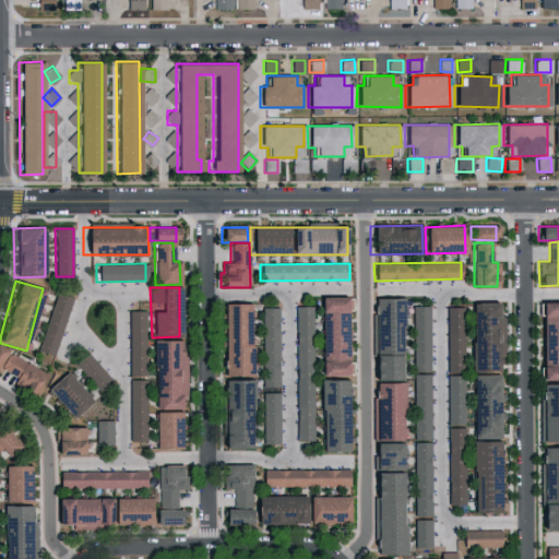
[(71,297),(55,292),(37,352),(55,357),(71,297)]
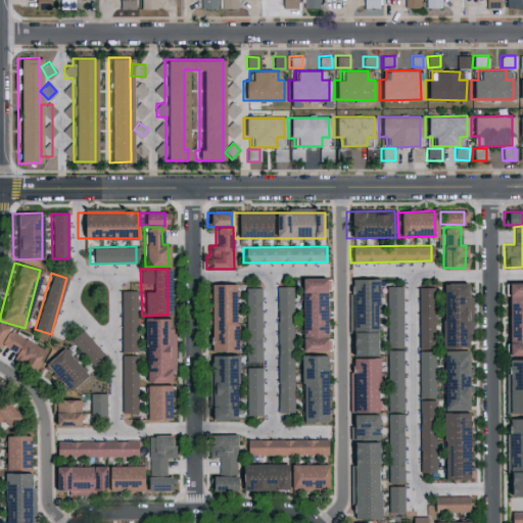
[(324,278),(298,278),(297,351),(324,351),(324,278)]
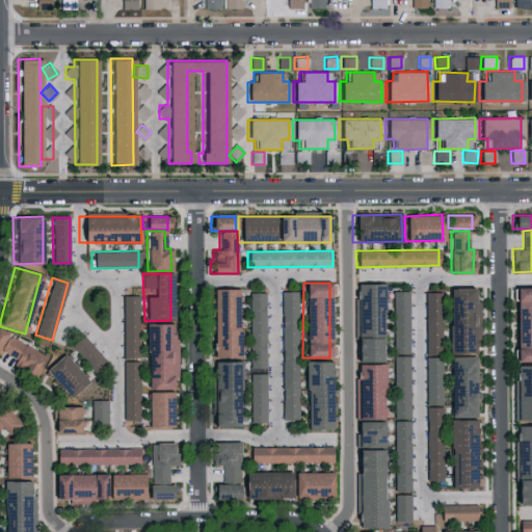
[(381,283),(353,284),(355,337),(382,336),(381,283)]
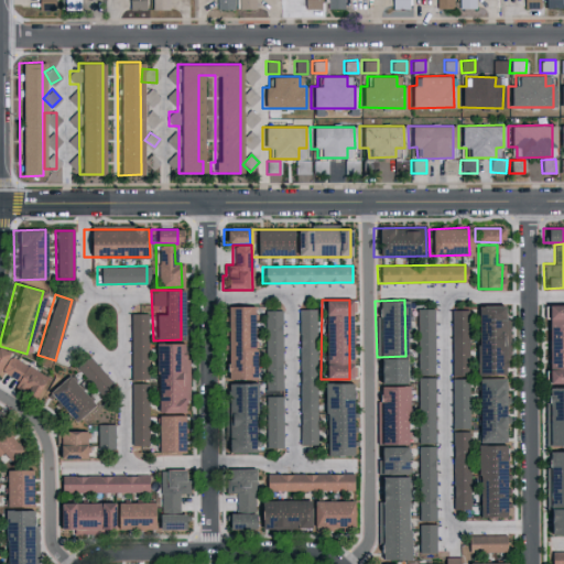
[(503,305),(474,305),(474,375),(503,375),(503,305)]
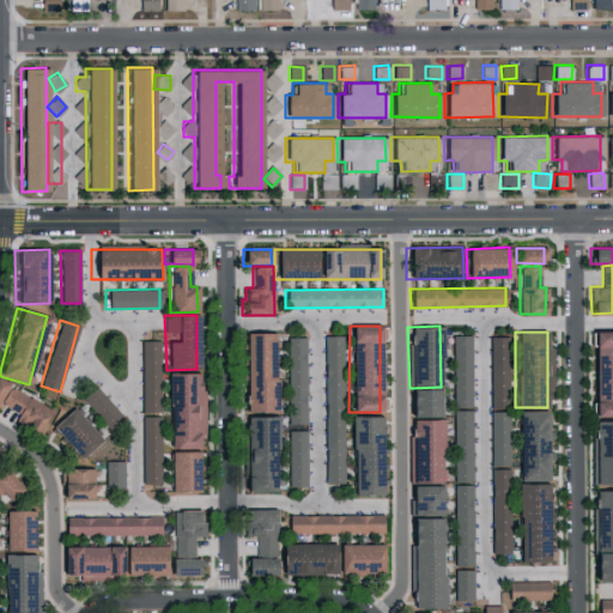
[(612,416),(612,332),(590,332),(592,417),(612,416)]
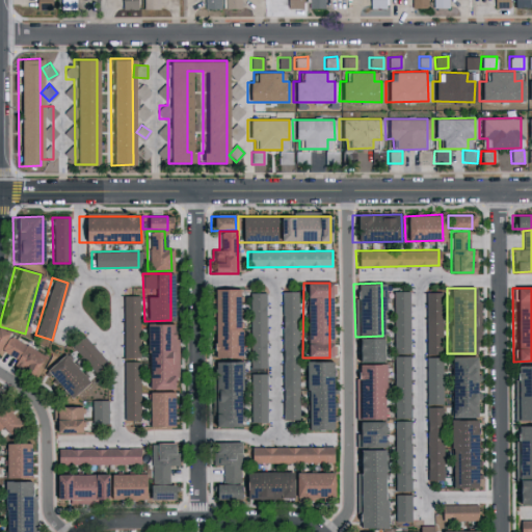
[(237,289),(210,289),(211,358),(238,357),(237,289)]
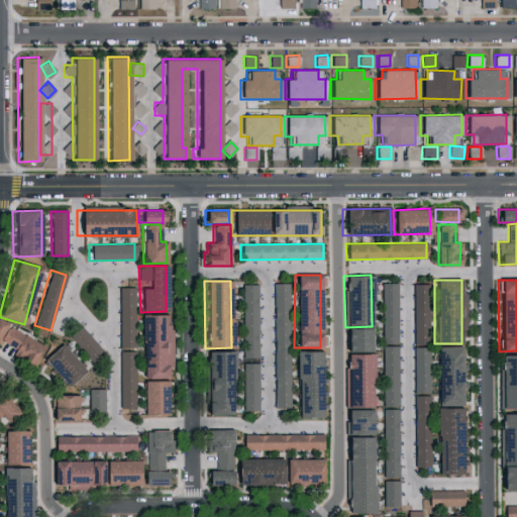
[(290,407),(289,283),(273,283),(274,408),(290,407)]
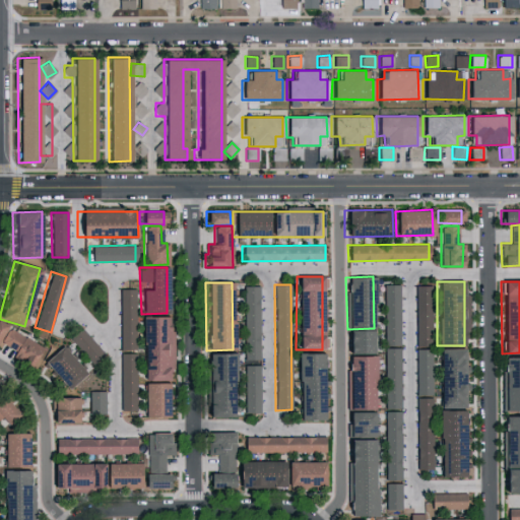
[(400,284),(383,284),(384,345),(400,345),(400,284)]
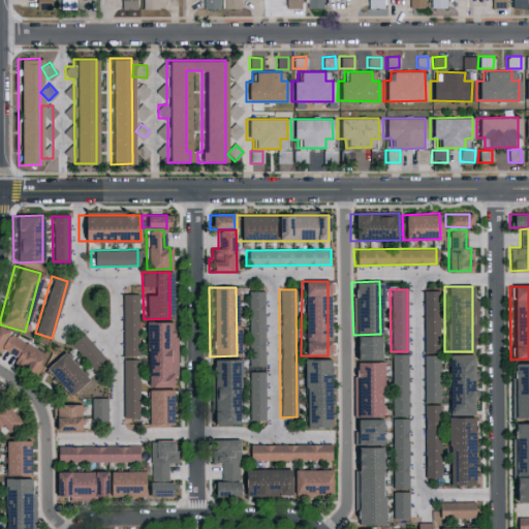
[(265,290),(246,291),(248,368),(266,367),(265,290)]
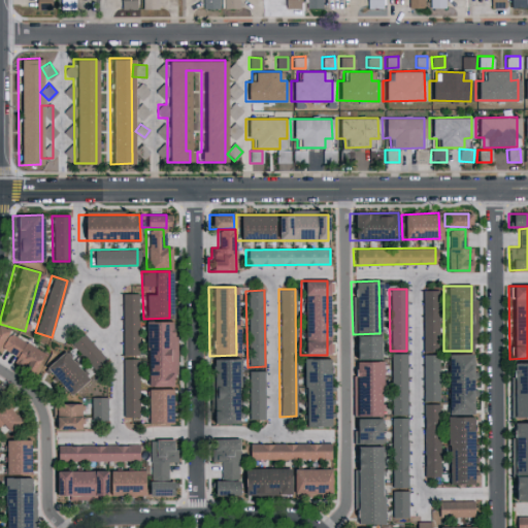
[(422,290),(422,352),(438,352),(438,290),(422,290)]
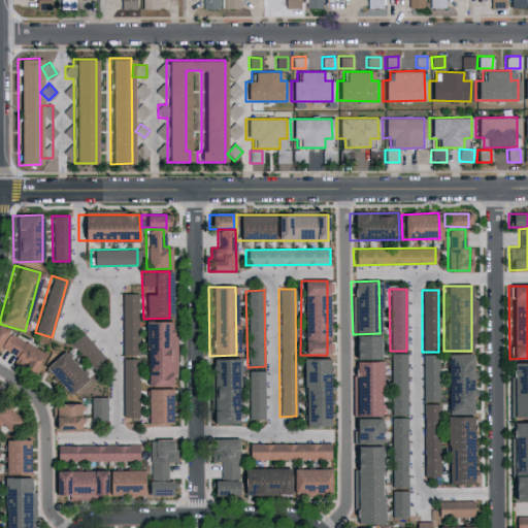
[(120,354),(137,355),(138,293),(122,293),(120,354)]
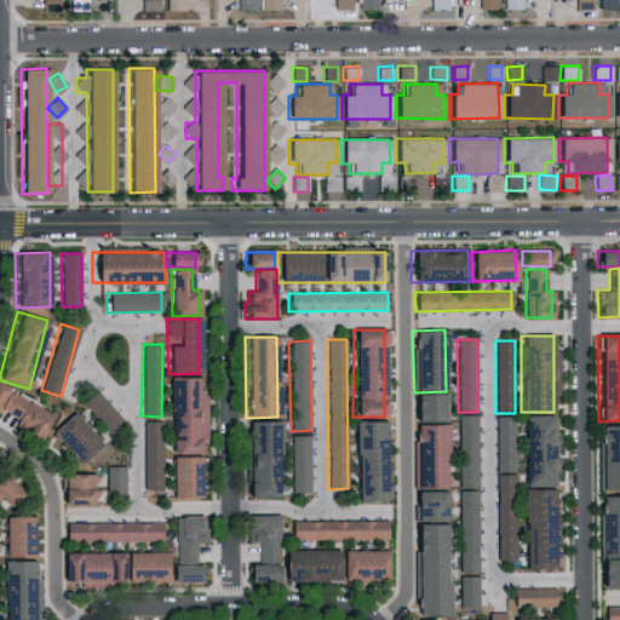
[(167,454),(196,454),(197,429),(200,429),(200,378),(174,378),(174,405),(168,405),(167,454)]
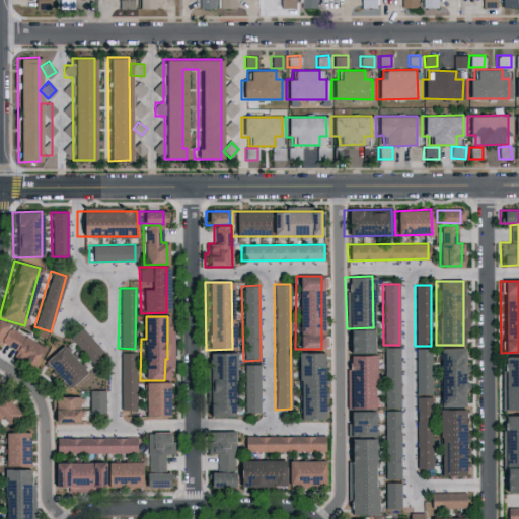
[(42,346),(0,321),(0,342),(15,350),(11,357),(29,367),(42,346)]
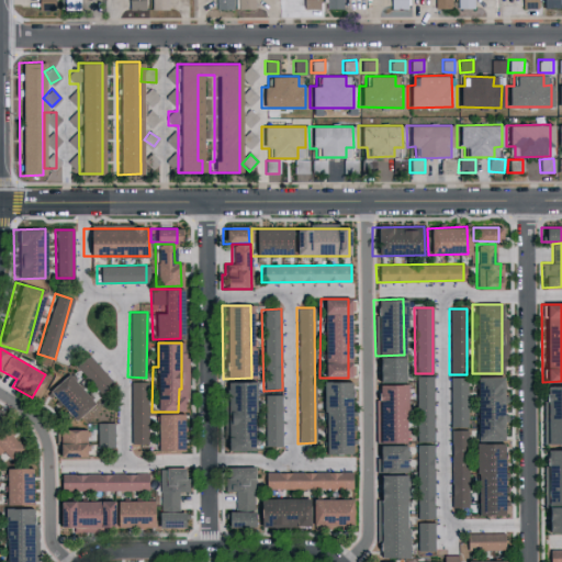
[(101,395),(114,382),(87,353),(74,367),(101,395)]
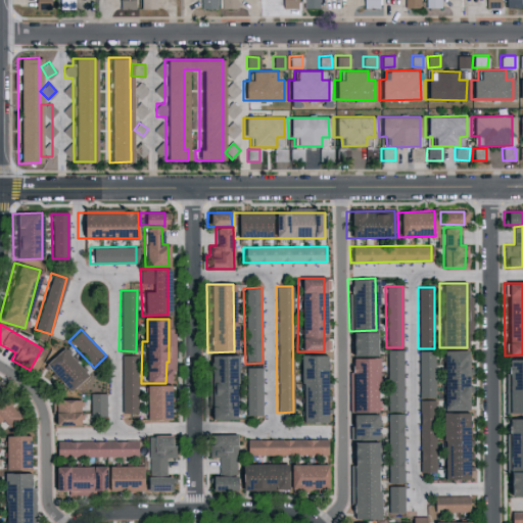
[(372,332),(346,332),(346,355),(373,355),(372,332)]
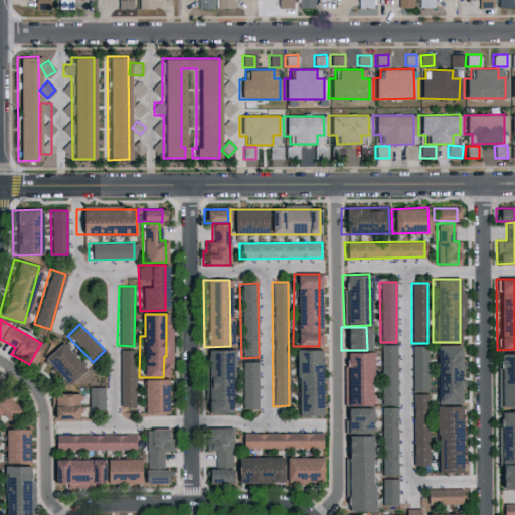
[(83,369),(60,342),(41,359),(65,386),(83,369)]
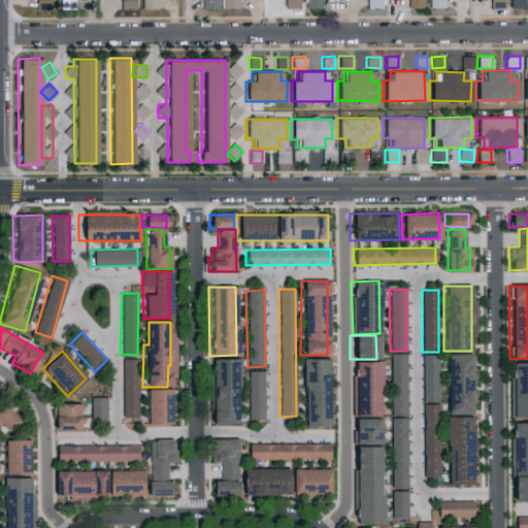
[(390,415),(407,415),(406,353),(390,353),(390,415)]
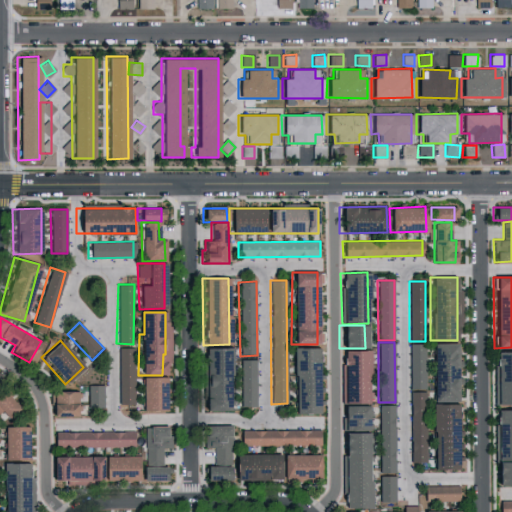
[(424,343),(409,344),(409,389),(425,389),(424,343)]
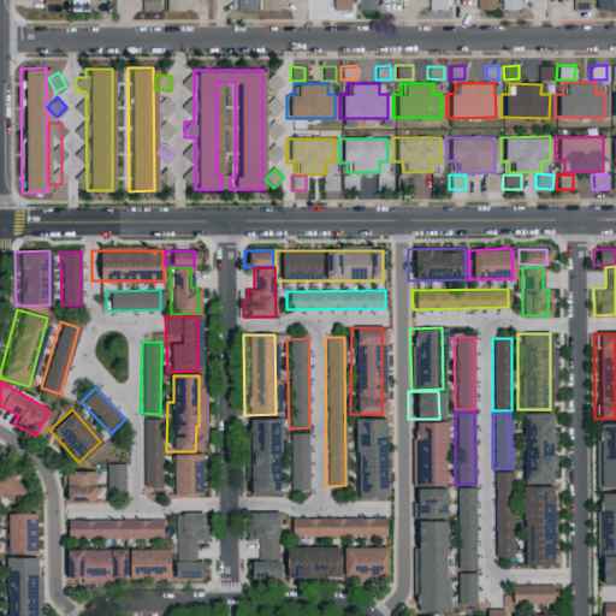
[(520,484),(549,484),(550,413),(520,413),(519,446),(520,446),(520,484)]
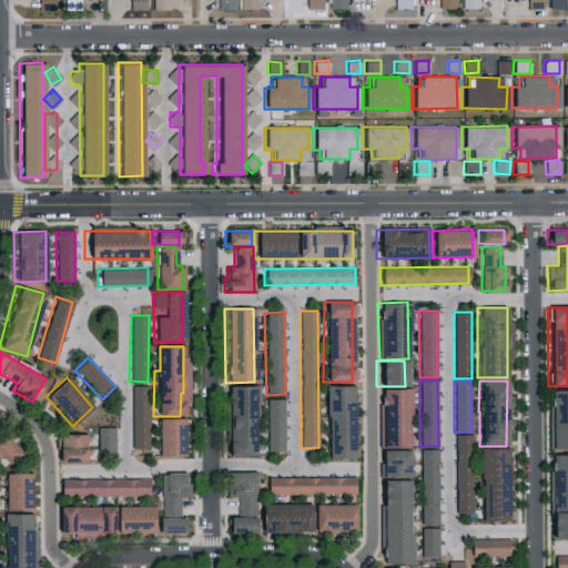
[(149,448),(149,385),(131,385),(131,448),(149,448)]
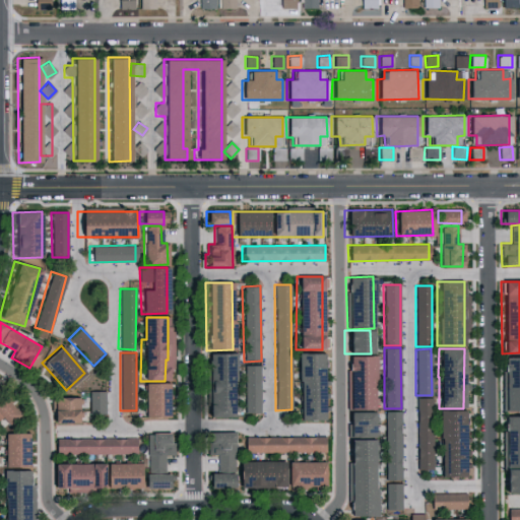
[(297,420),(323,420),(323,352),(297,352),(297,420)]
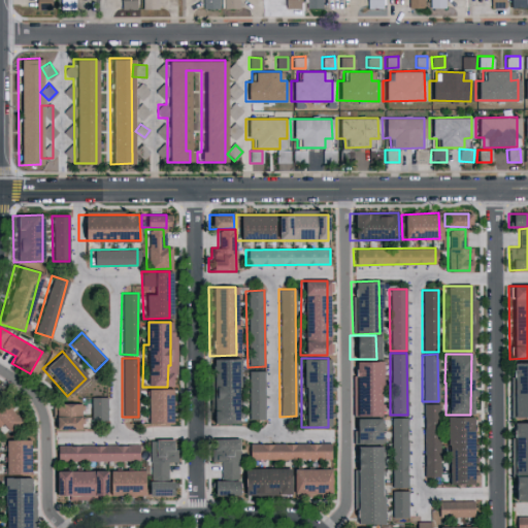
[(234,423),(234,359),(209,359),(209,423),(234,423)]
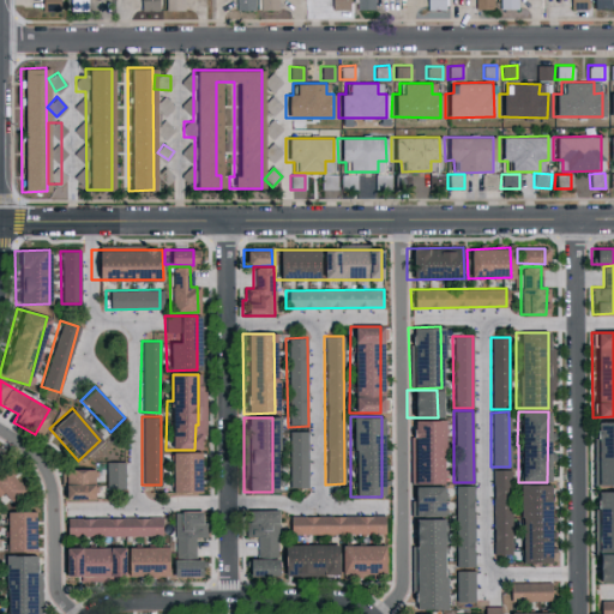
[(441,485),(440,420),(409,420),(410,485),(441,485)]
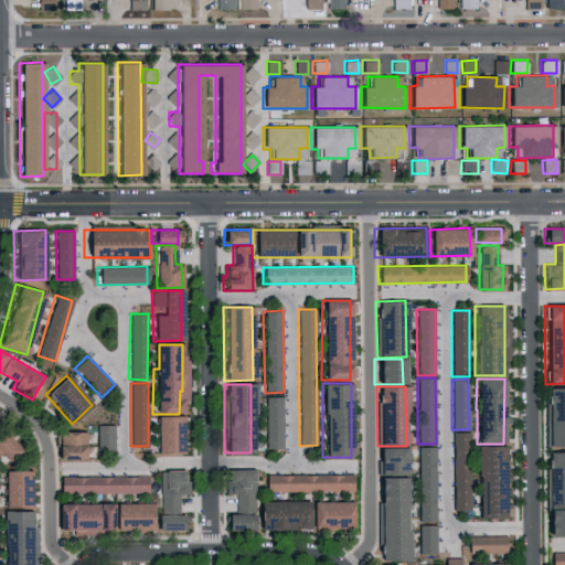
[(564,446),(564,387),(545,388),(545,447),(564,446)]
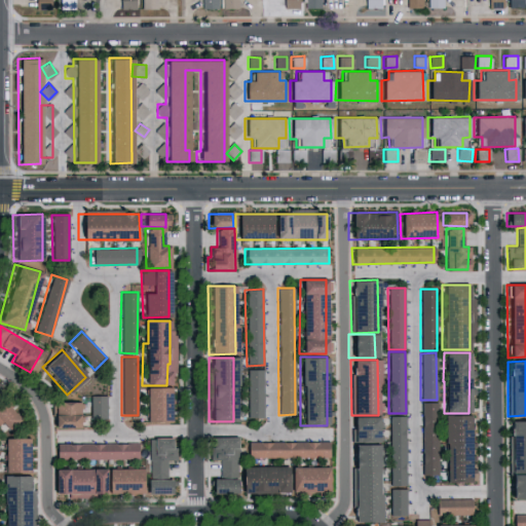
[(247,417),(264,417),(263,369),(246,369),(247,417)]
